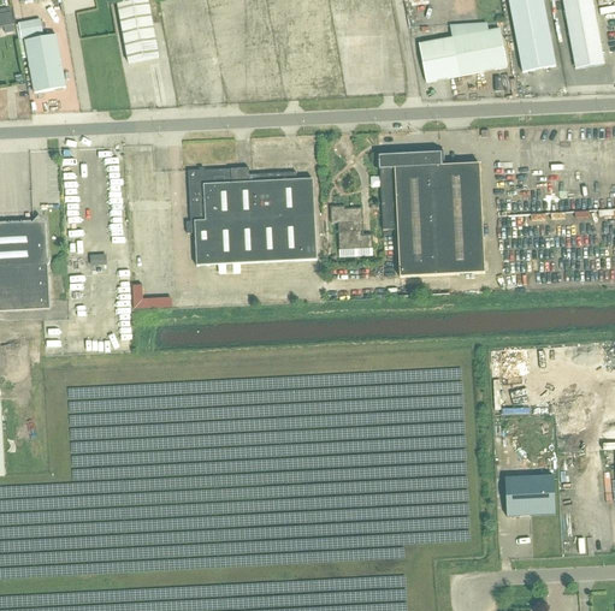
[(128,60),(158,55),(148,0),(123,0),(117,1),(128,60)]
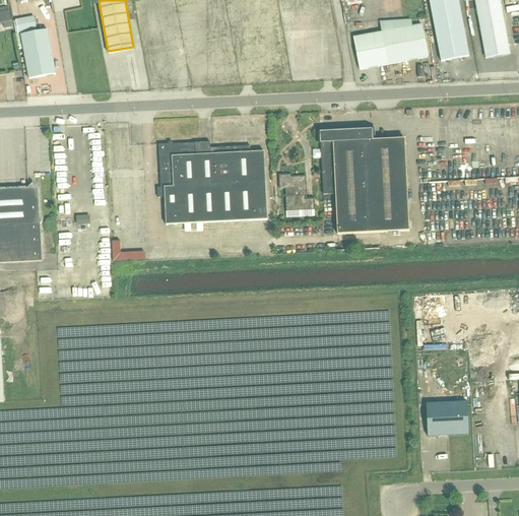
[(429,0),(440,59),(468,53),(457,0),(429,0)]
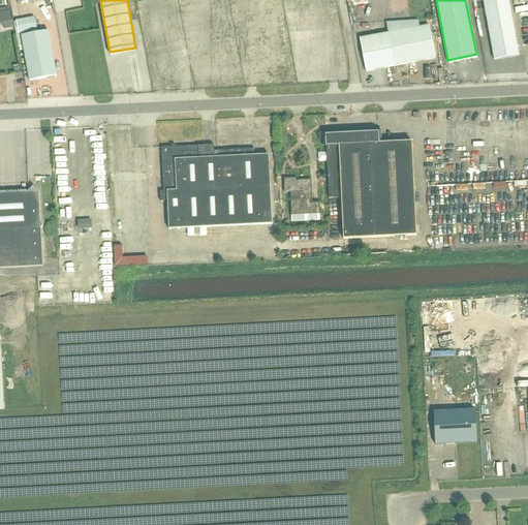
[(483,0),(493,57),(518,53),(507,0),(483,0)]
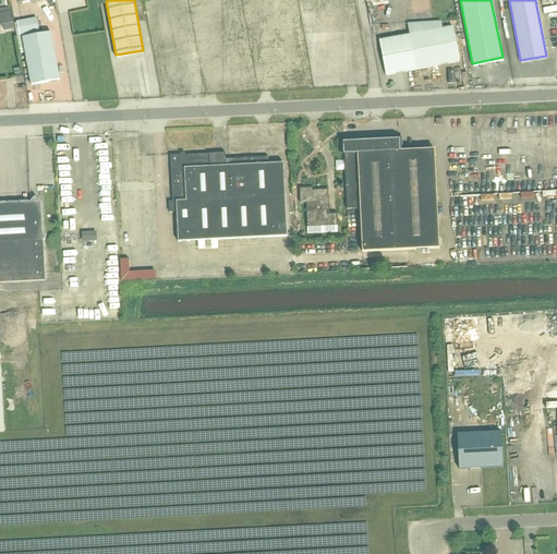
[(17,33),(37,29),(35,15),(15,19),(17,33)]
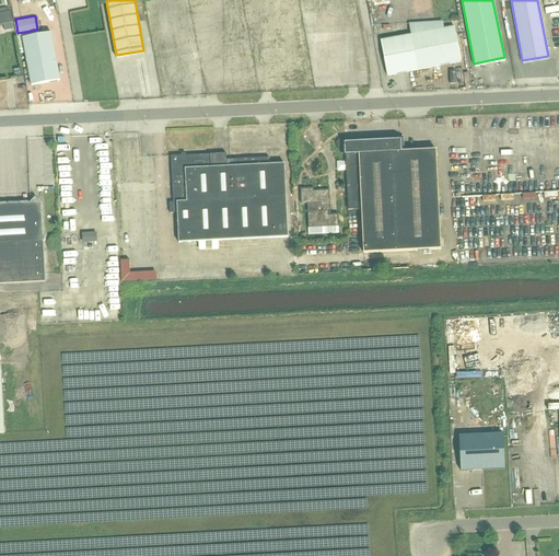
[(440,26),(439,19),(407,21),(409,32),(380,37),(386,72),(459,58),(453,24),(440,26)]
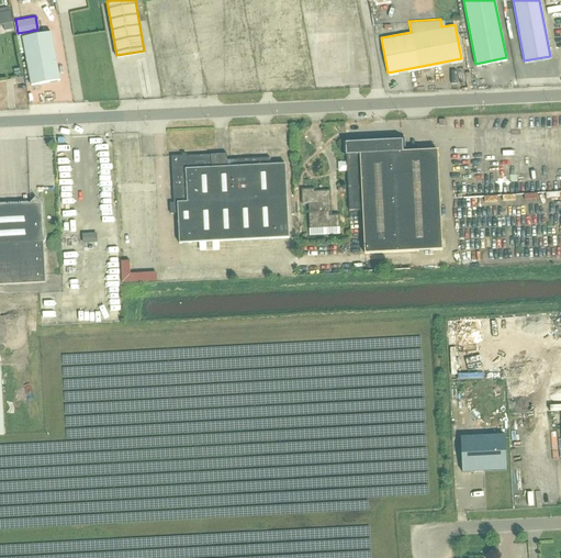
[(31,82),(59,78),(51,30),(22,35),(31,82)]
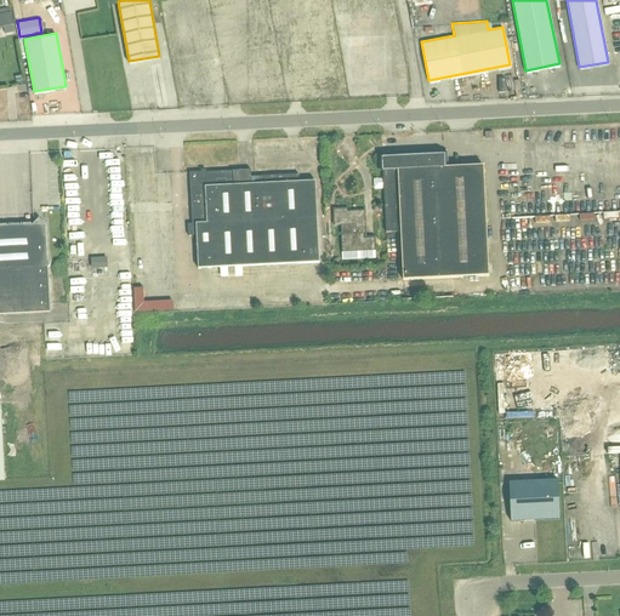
[(399,229),(402,278),(488,273),(483,163),(447,165),(445,150),(379,153),(380,169),(382,169),(386,229),(399,229)]
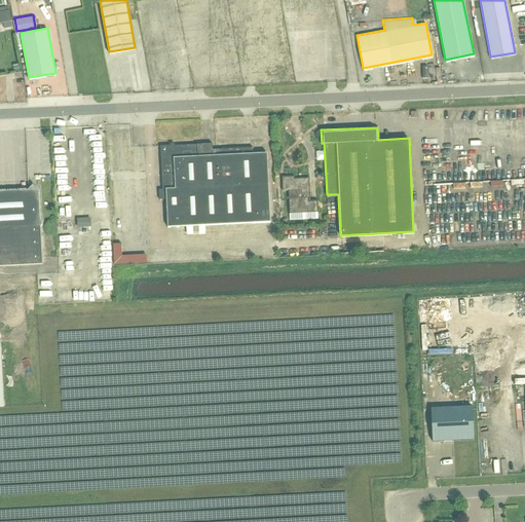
[(157,138),(171,137),(170,128),(157,128),(157,138)]
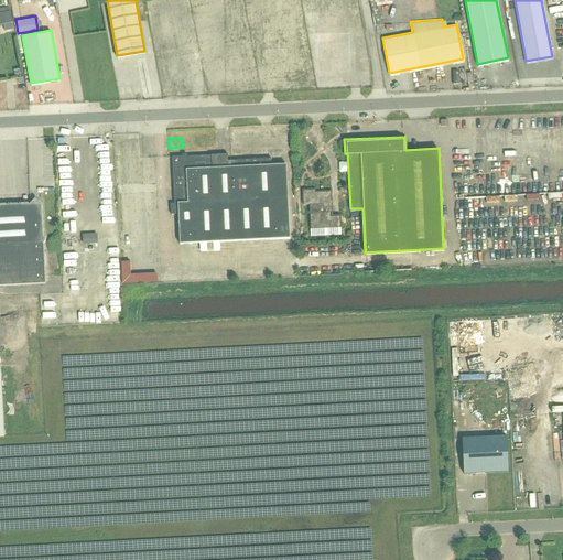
[(174,201),(170,201),(170,212),(177,211),(179,241),(289,236),(285,162),(271,163),(270,155),(230,158),(230,165),(227,165),(227,152),(210,153),(183,154),(183,153),(172,154),(174,196),(174,201)]
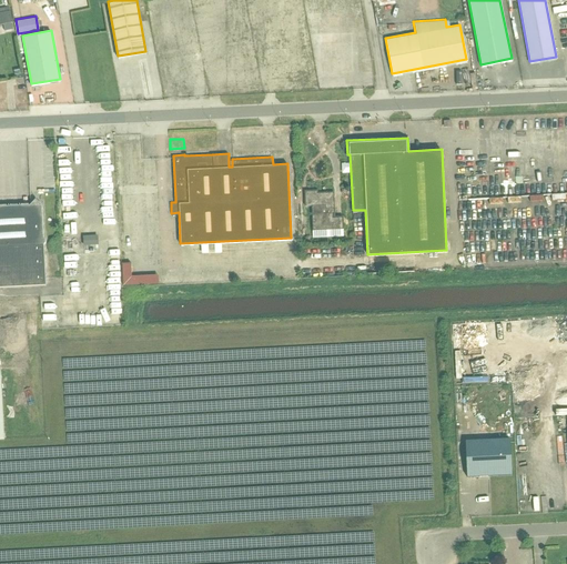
[(316,191),(316,189),(304,189),(305,204),(311,204),(312,228),(342,227),(342,215),(333,215),(332,191),(316,191)]
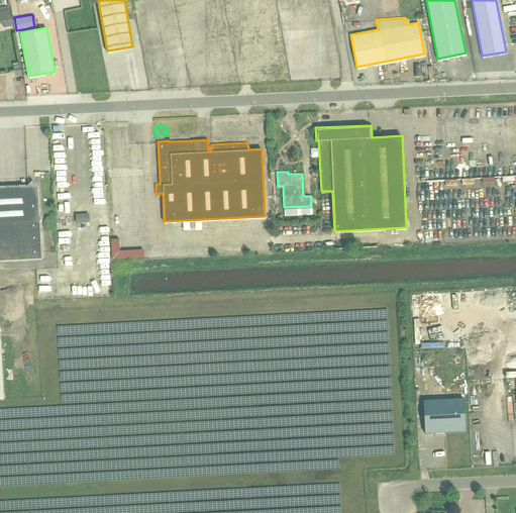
[(0,259),(41,258),(39,221),(40,218),(40,216),(39,214),(37,184),(31,179),(26,184),(0,185),(0,259)]
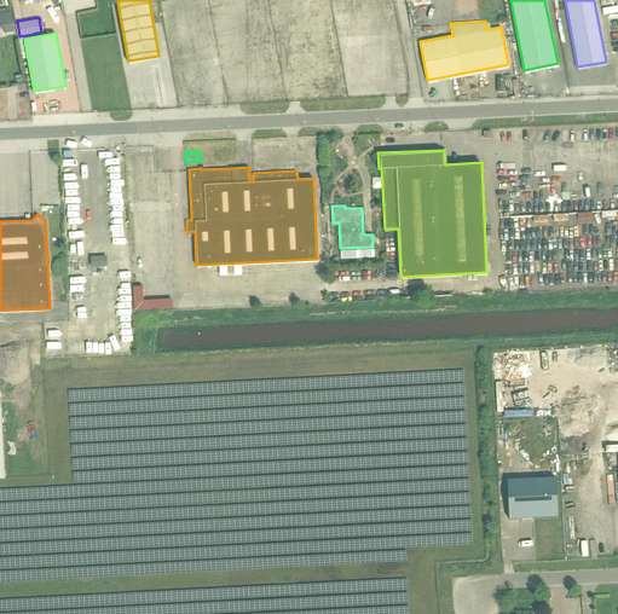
[(238,293),(144,296),(143,283),(133,283),(134,307),(238,303),(238,293)]
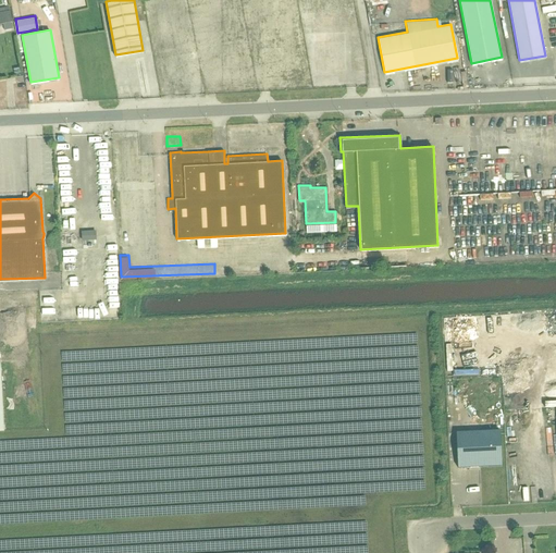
[(457,465),(502,463),(499,437),(456,439),(457,465)]
